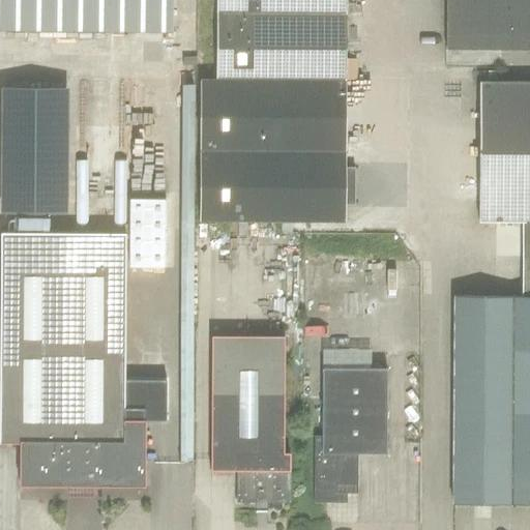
[(0,0),(0,29),(170,31),(170,0),(0,0)]
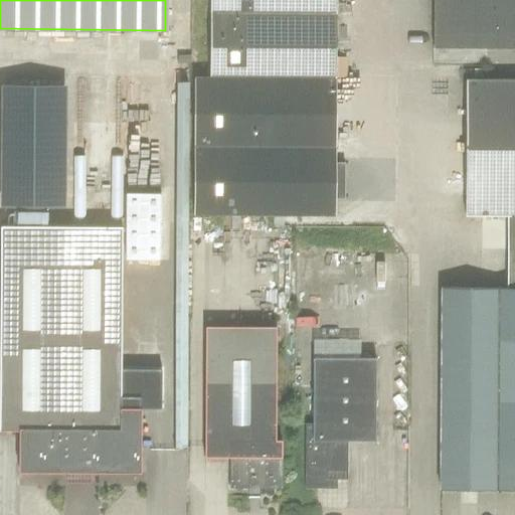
[(336,215),(336,78),(335,0),(209,0),(210,77),(195,77),(194,214),(336,215)]
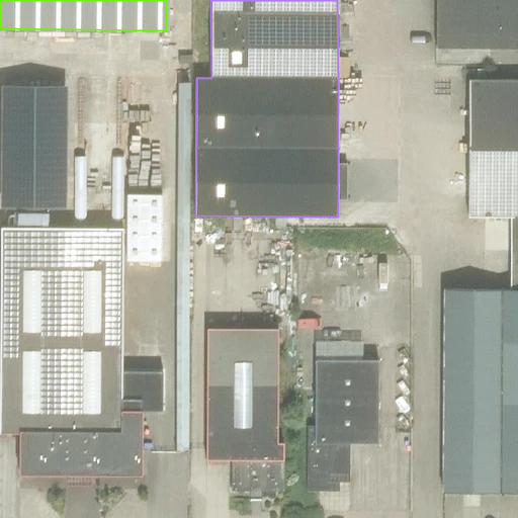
[(517,49),(517,0),(437,0),(437,49),(517,49)]
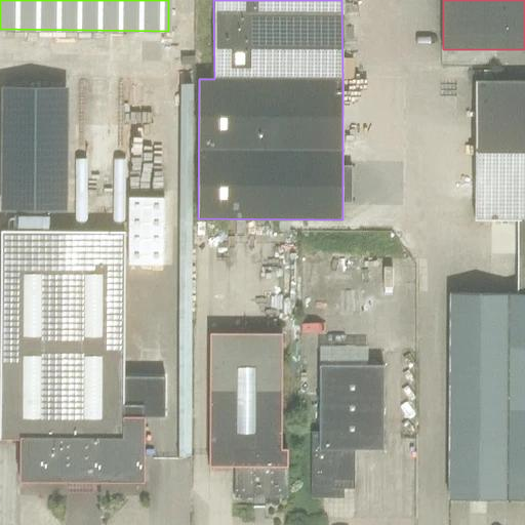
[(347,57),(348,78),(357,77),(356,56),(347,57)]
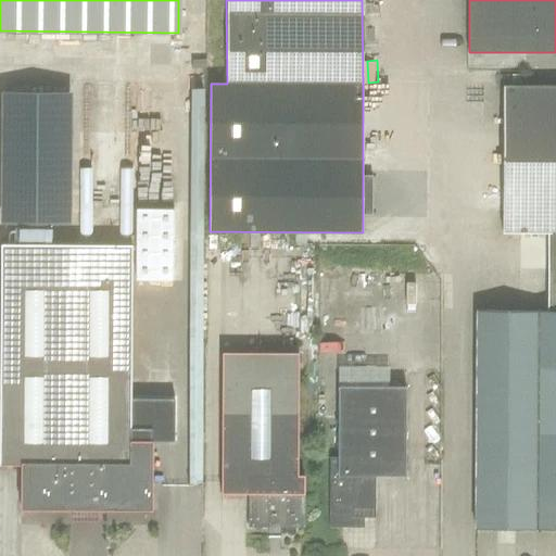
[(555,86),(503,86),(503,234),(548,234),(548,312),(478,311),(476,528),(555,528),(555,86)]
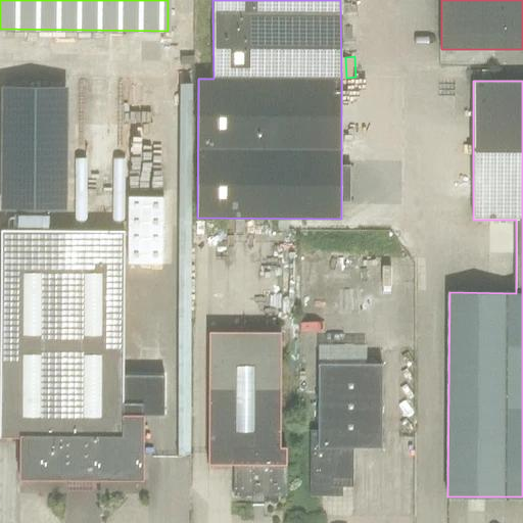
[(1,85),(1,208),(58,208),(59,86),(1,85)]
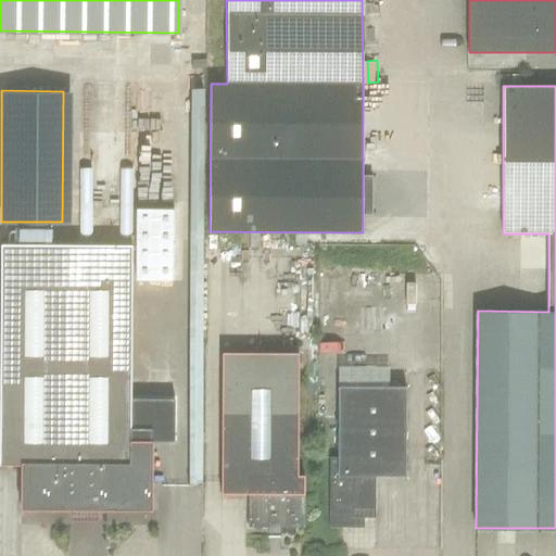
[(138,207),(138,279),(173,279),(174,207),(138,207)]
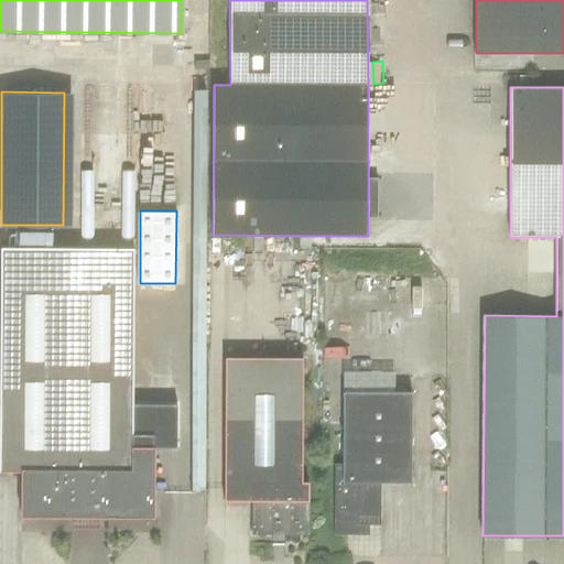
[(23,243),(55,246),(56,230),(24,229),(23,243)]
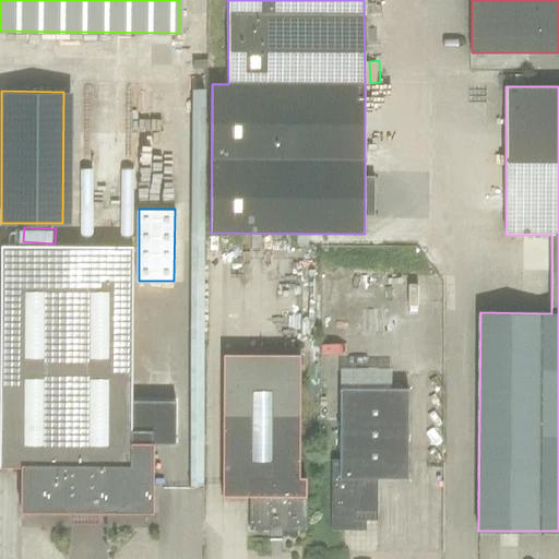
[(131,443),(132,264),(132,247),(1,246),(0,463),(0,466),(22,467),(22,511),(153,512),(153,443),(131,443)]
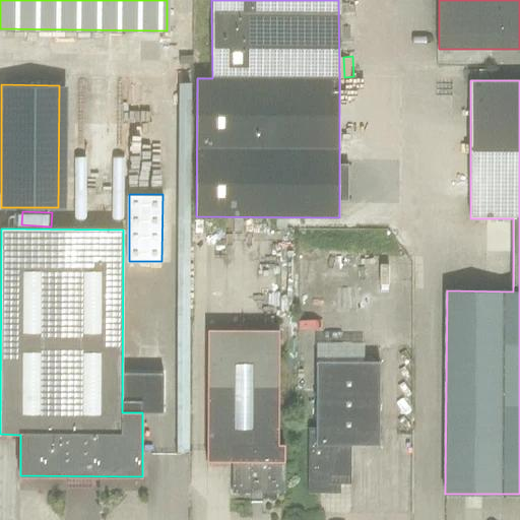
[(233,494),(284,494),(284,445),(280,445),(279,330),(208,331),(207,462),(233,462),(233,494)]
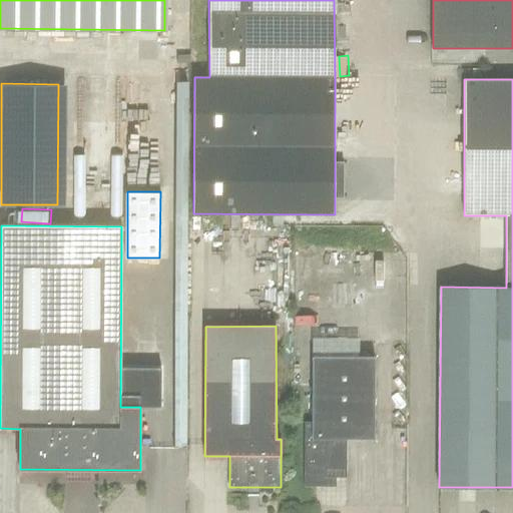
[(148,347),(149,339),(126,338),(126,346),(148,347)]
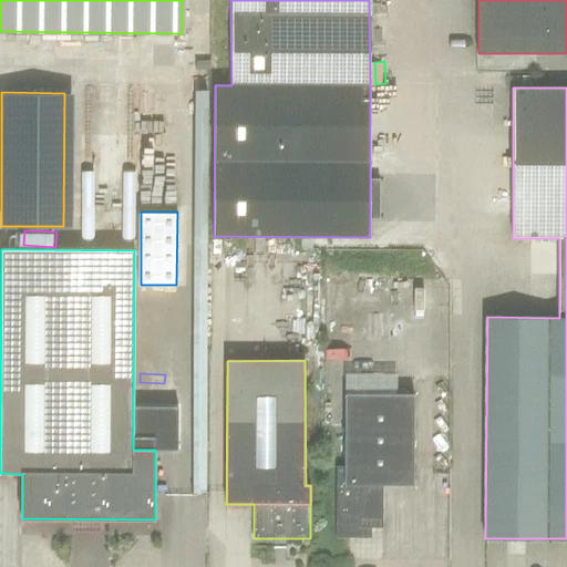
[(413,486),(414,395),(346,395),(346,467),(338,467),(337,538),(371,538),(371,528),(382,528),(382,486),(413,486)]
